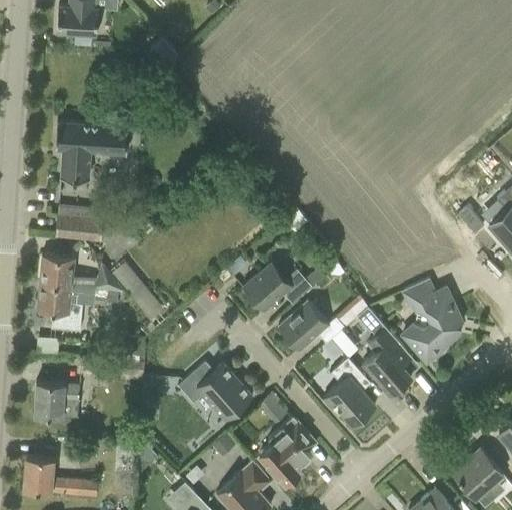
[(59,6),(57,33),(98,36),(100,6),(96,6),(96,0),(69,0),(69,6),(59,6)]
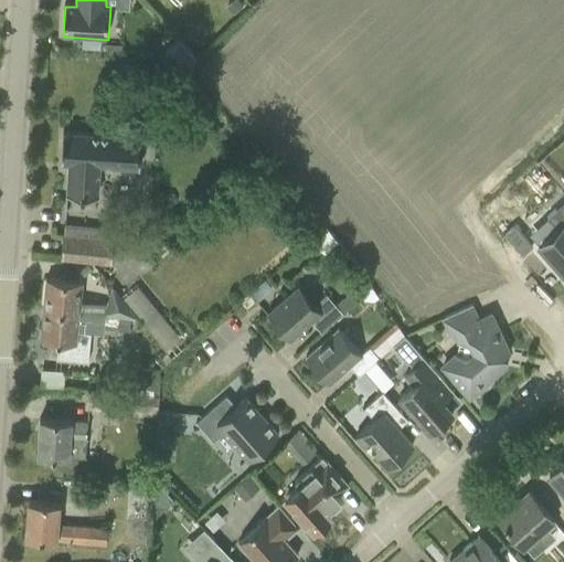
[(243,0),(236,0),(229,9),(235,16),(247,4),(243,0)]
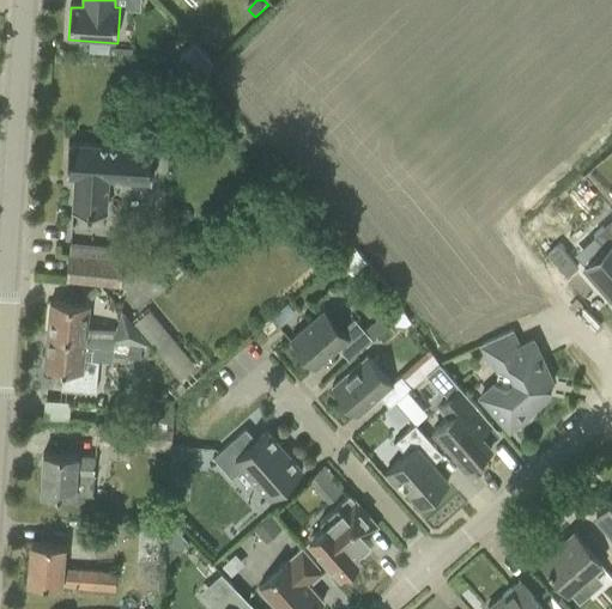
[(379,0),(391,13),(404,0),(379,0)]
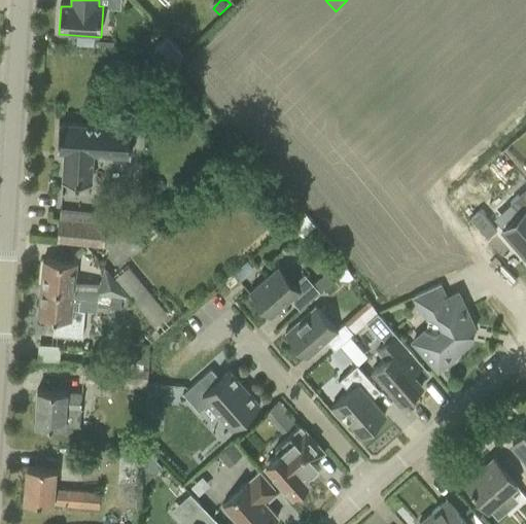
[(525,14),(516,24),(525,35),(525,14)]
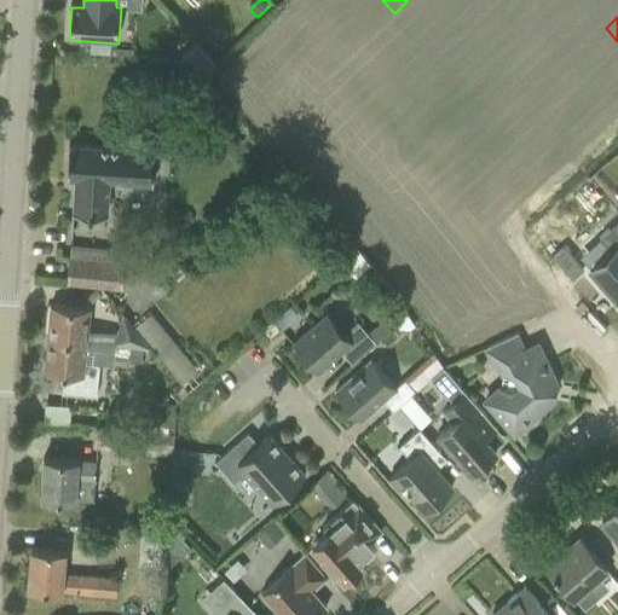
[(214,67),(196,46),(182,59),(201,80),(214,67)]
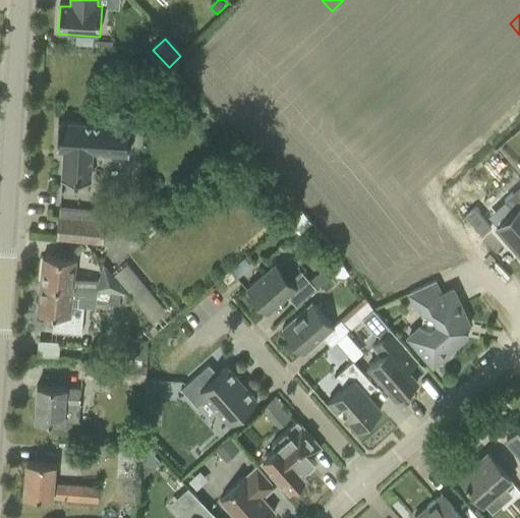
[(57,152),(64,152),(62,180),(91,182),(93,154),(129,156),(131,128),(58,123),(57,152)]
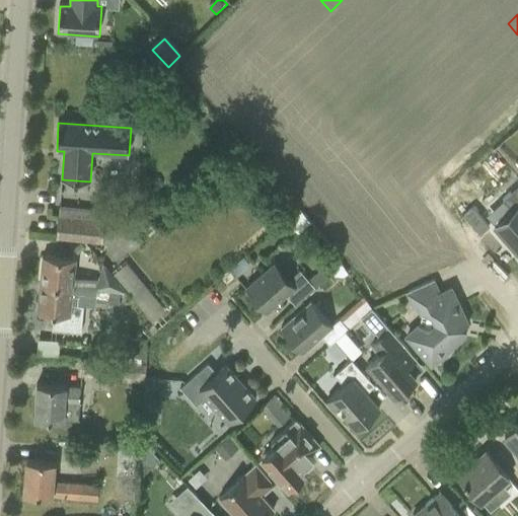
[(514,215),(497,230),(517,254),(517,180),(517,188),(503,202),(514,215)]
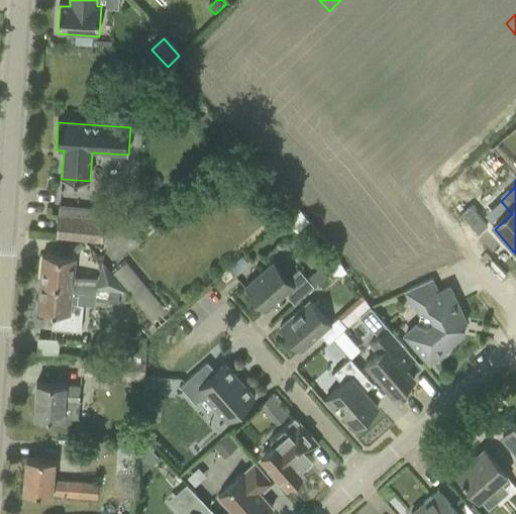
[(56,238),(103,243),(106,212),(59,208),(56,238)]
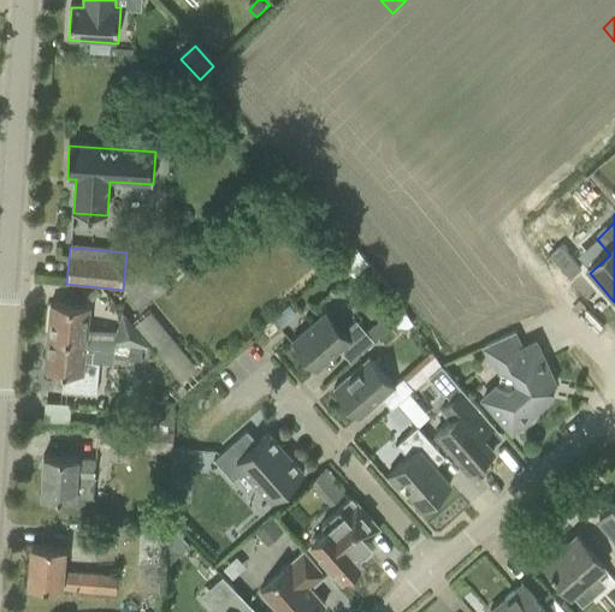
[(358,254),(342,266),(353,279),(368,267),(358,254)]
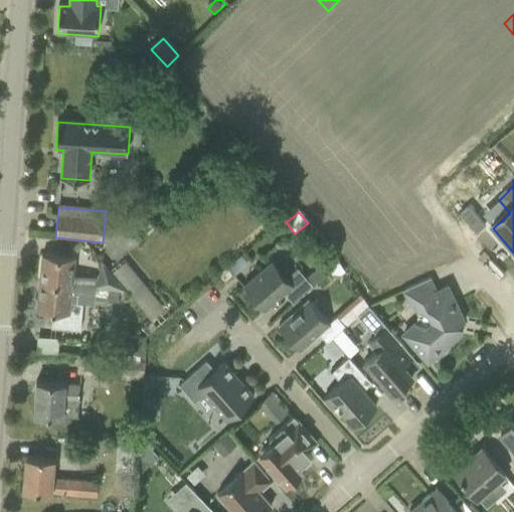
[(43,256),(40,284),(72,287),(75,259),(62,258),(43,256)]
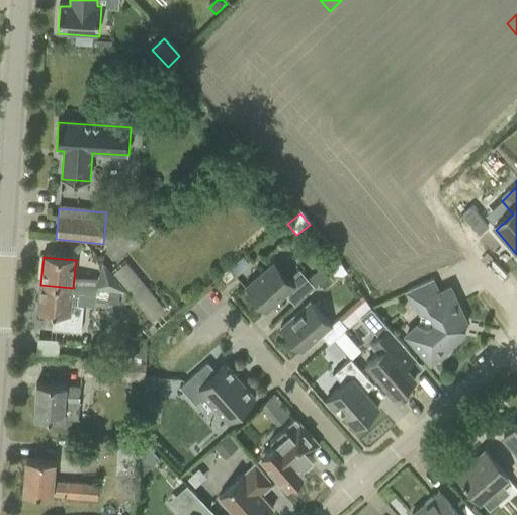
[(111,273),(158,330),(172,319),(124,262),(111,273)]
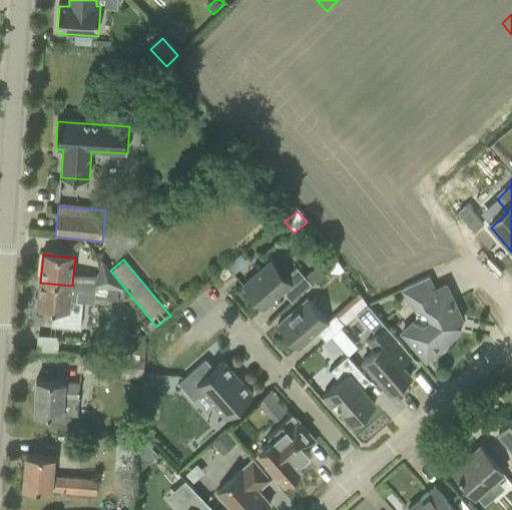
[(292,304),(312,286),(306,280),(297,269),(286,279),(272,262),(242,288),(264,311),(283,294),(292,304)]
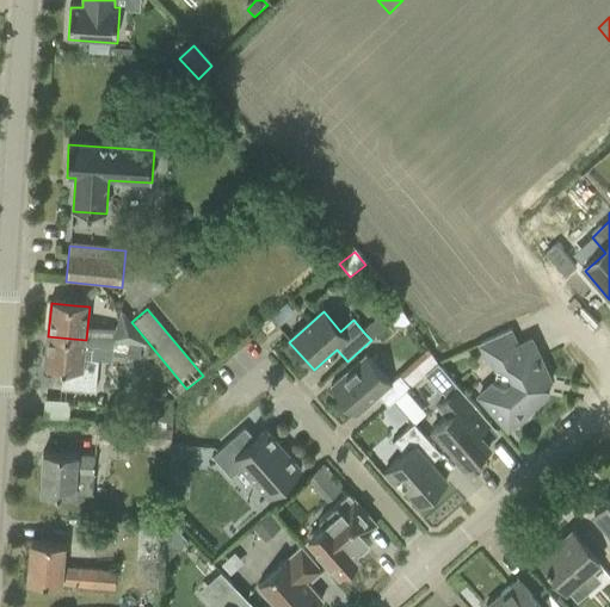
[(115,341),(114,342),(114,344),(148,347),(123,313),(115,341)]
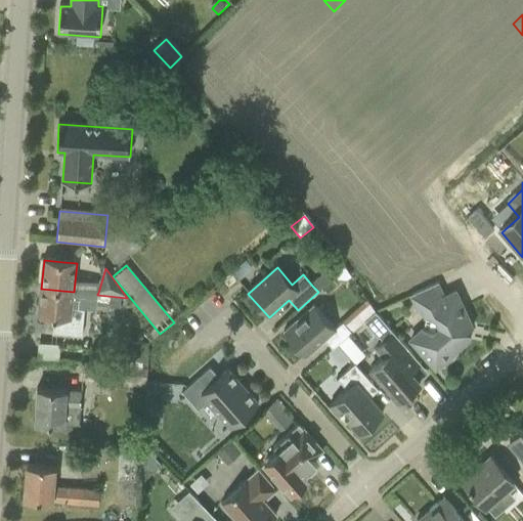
[(324,274),(312,286),(318,292),(331,281),(324,274)]
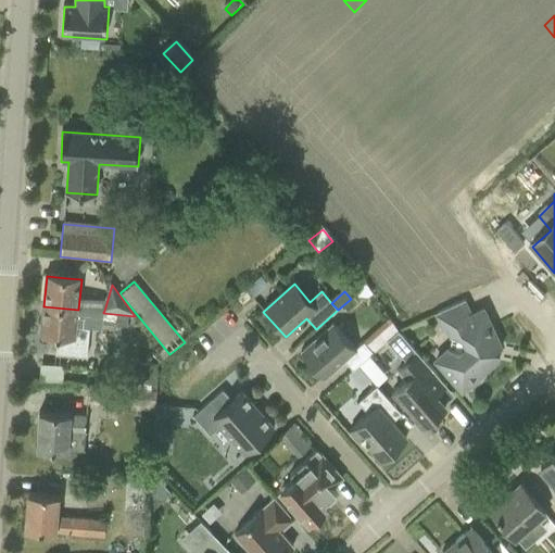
[(444,331),(449,329),(453,338),(464,340),(462,353),(450,351),(437,362),(463,391),(470,385),(472,388),(479,385),(482,379),(480,376),(499,360),(497,359),(499,350),(501,349),(483,312),(471,317),(465,302),(457,305),(436,315),(444,331)]
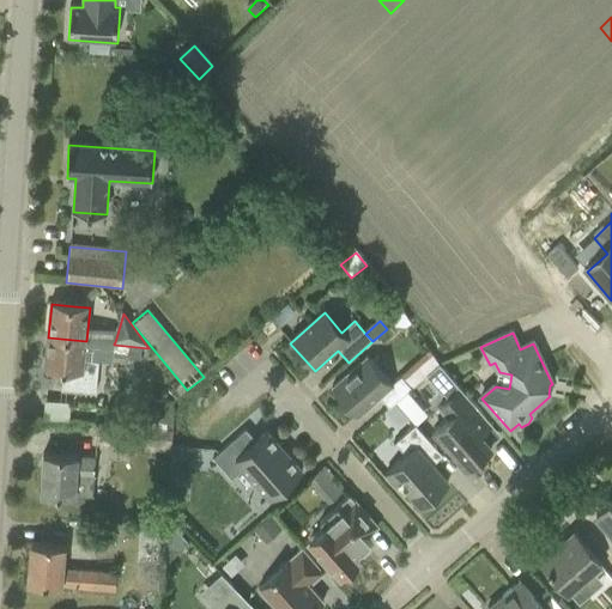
[(114,345),(114,343),(86,341),(48,338),(44,371),(64,372),(61,391),(96,395),(100,364),(113,365),(114,345)]
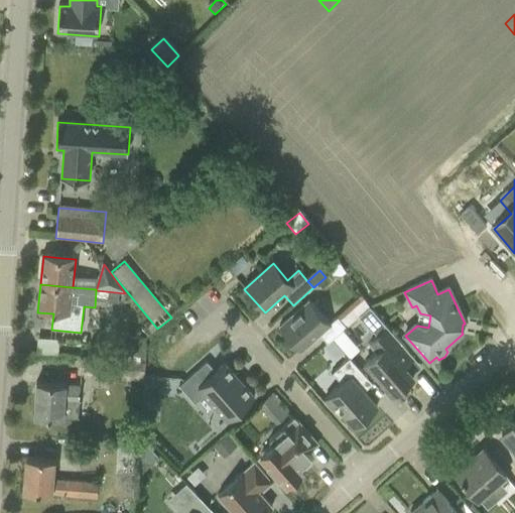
[(279,329),(300,353),(319,337),(328,346),(347,329),(338,318),(330,326),(309,302),(279,329)]
